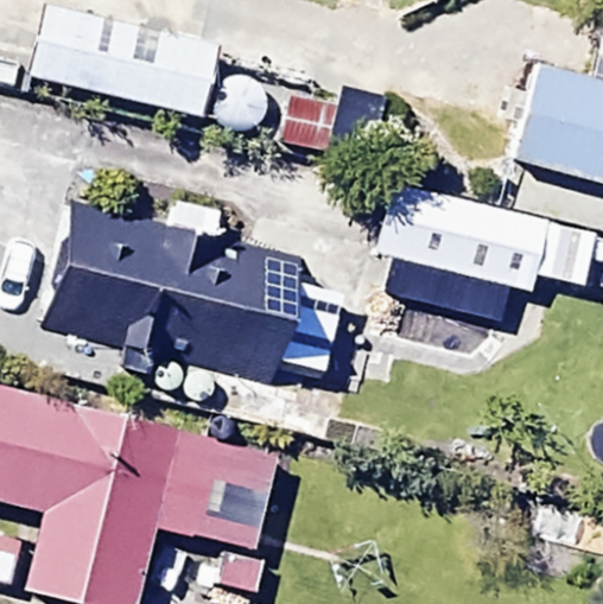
[(49,2),(31,71),(207,115),(224,46),(49,2)]
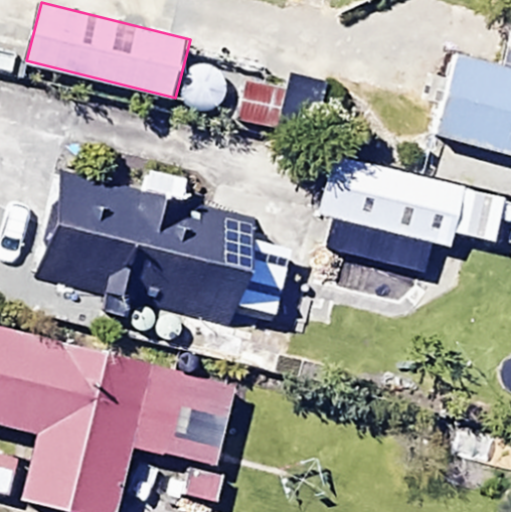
[(510,66),(459,53),(437,136),(510,155),(510,66)]
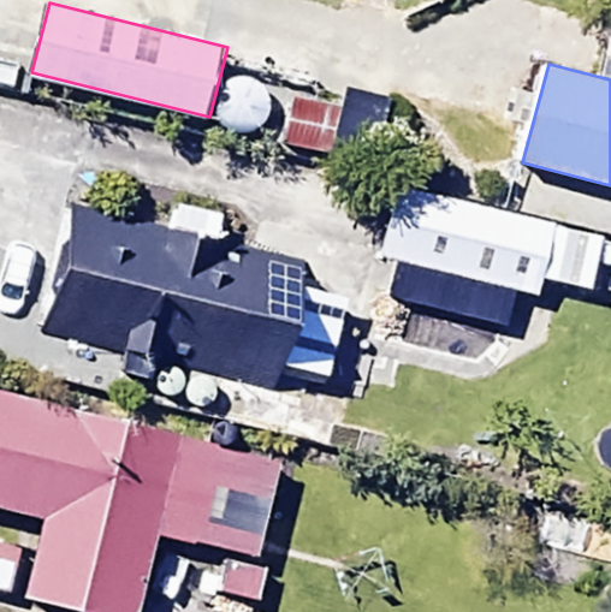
[(343,105),(295,94),(284,140),(381,161),(395,99),(346,88),(343,105)]
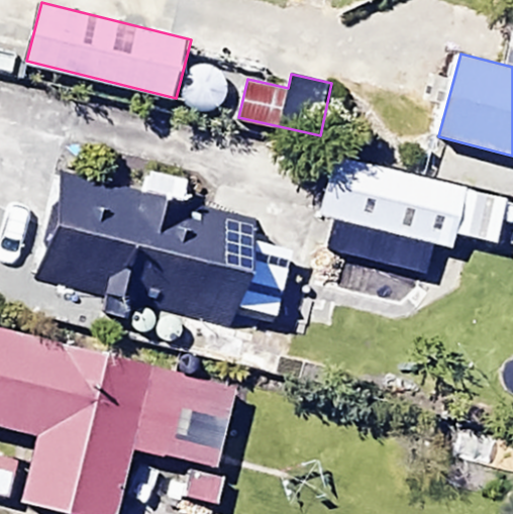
[(333,159),(320,215),(454,248),(457,232),(496,242),(506,201),(333,159)]
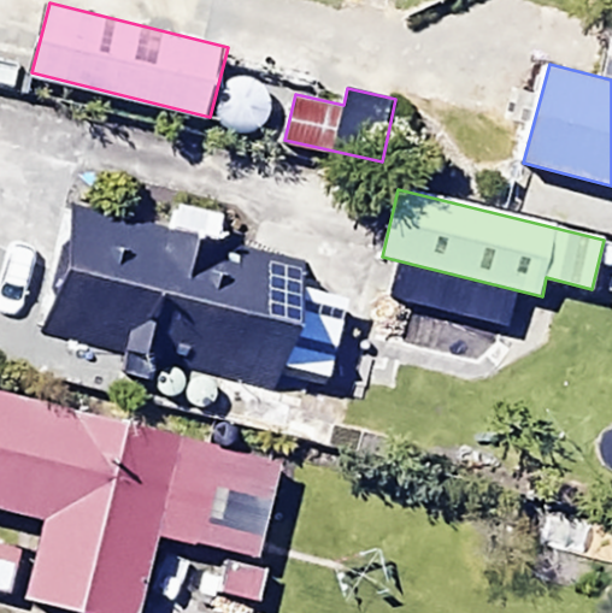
[(301,257),(76,202),(48,319),(134,341),(130,358),(170,367),(176,343),(331,381),(352,300),(294,286),(301,257)]
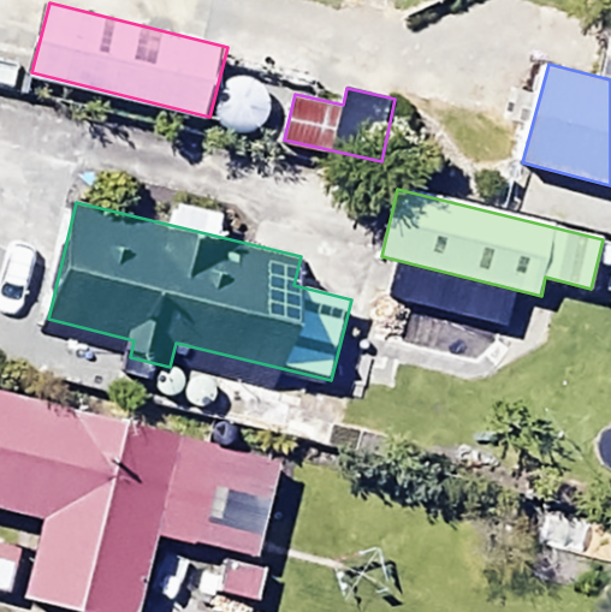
[(283,461),(0,394),(0,511),(48,523),(30,600),(82,611),(138,611),(158,535),(259,559),(283,461)]
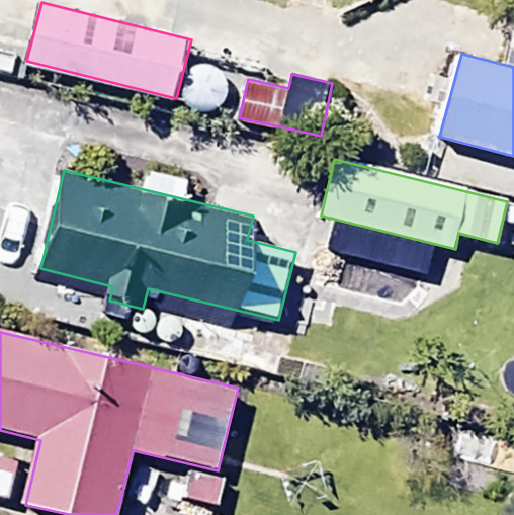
All buildings are outlined.
